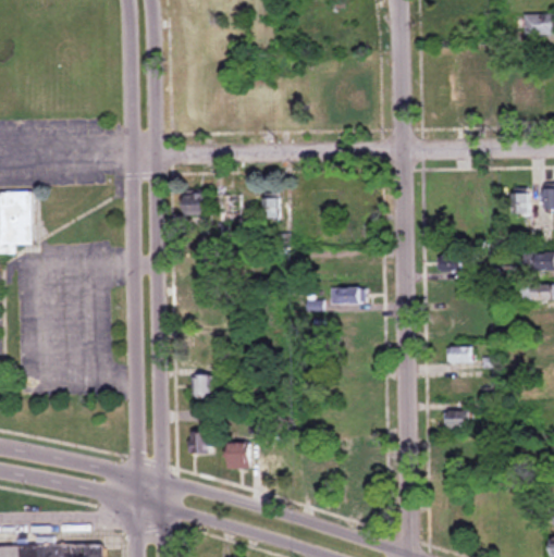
[(553,9),(553,0),(521,0),(522,9),(553,9)]
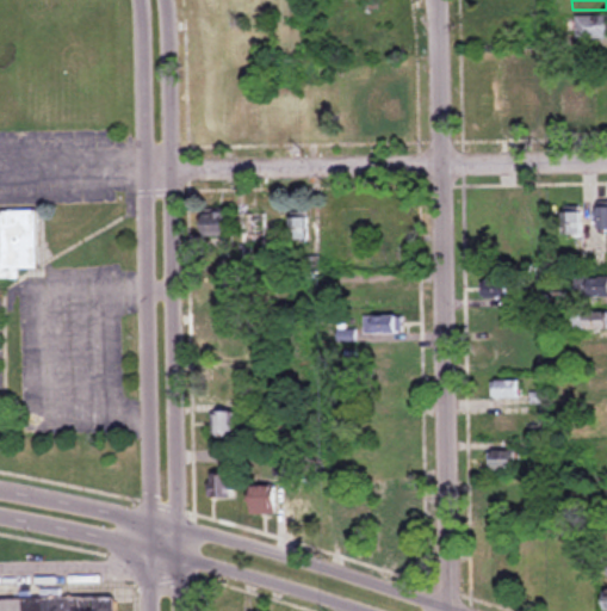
[(606,16),(573,16),(573,39),(606,39),(606,16)]
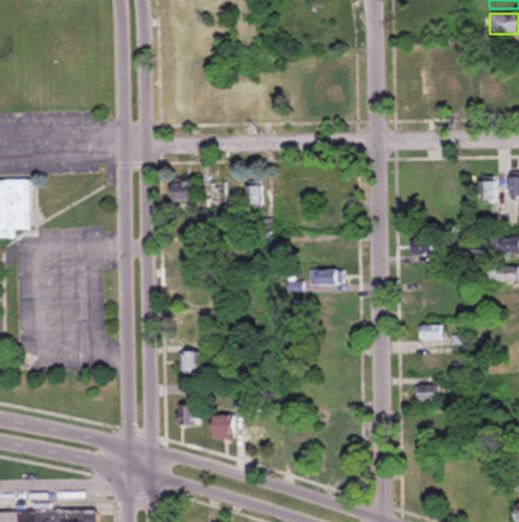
[(492,76),(478,76),(478,102),(492,102),(492,76)]
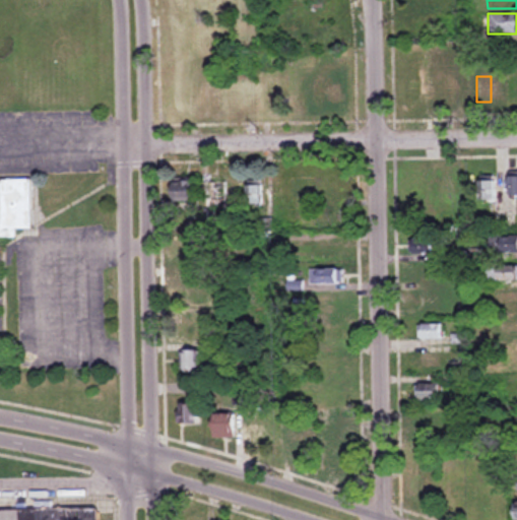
[(516,78),(504,79),(504,103),(516,103),(516,78)]
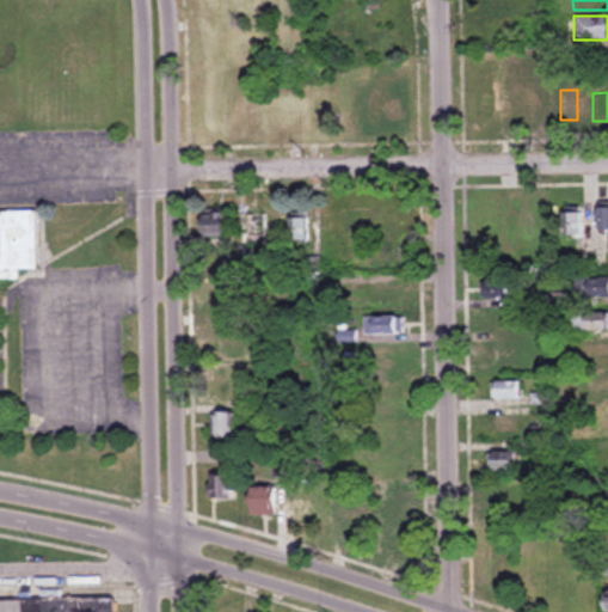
[(26,206),(0,204),(0,275),(5,275),(5,264),(25,264),(26,206)]
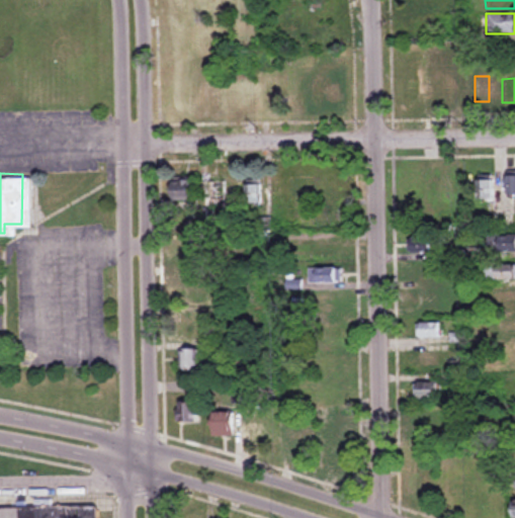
[(505,194),(514,193),(514,175),(505,175),(505,194)]
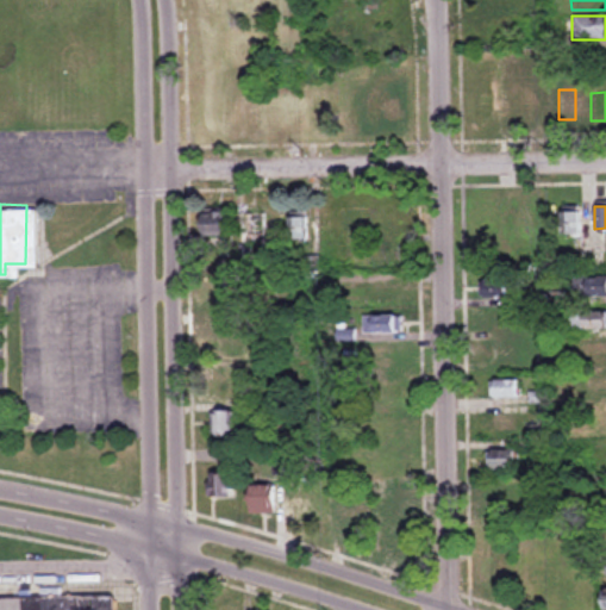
[(202,211),(202,237),(225,237),(225,211),(202,211)]
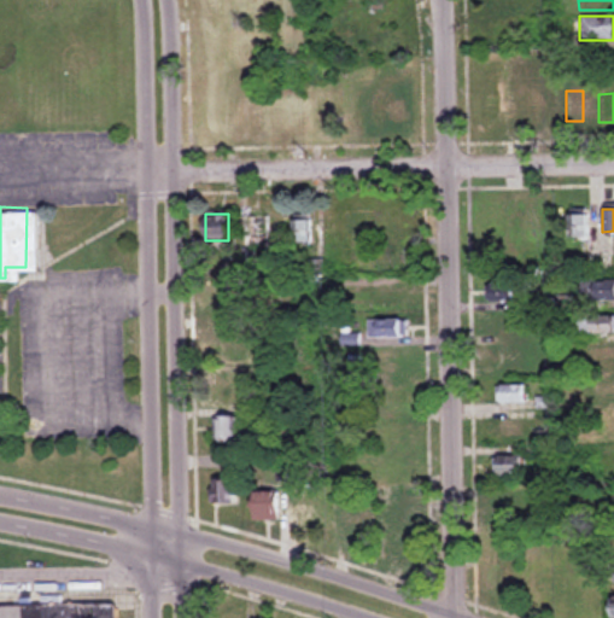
[(585,214),(568,214),(568,240),(585,240),(585,214)]
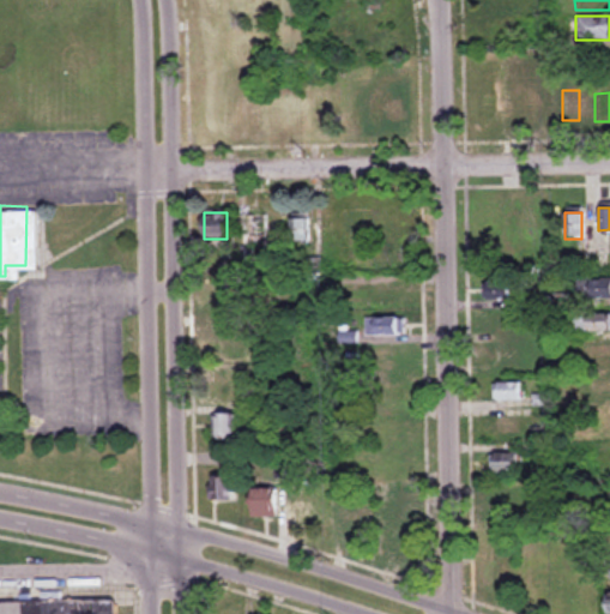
[(307,240),(307,218),(289,218),(289,240),(307,240)]
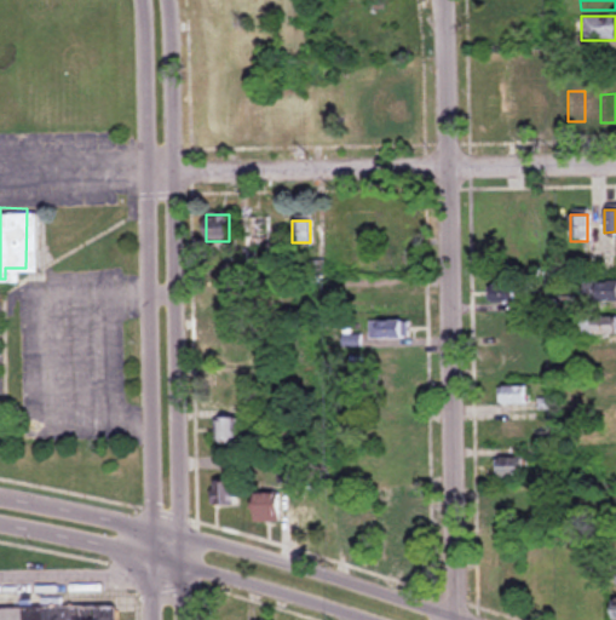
[(516,275),(514,257),(500,257),(501,276),(516,275)]
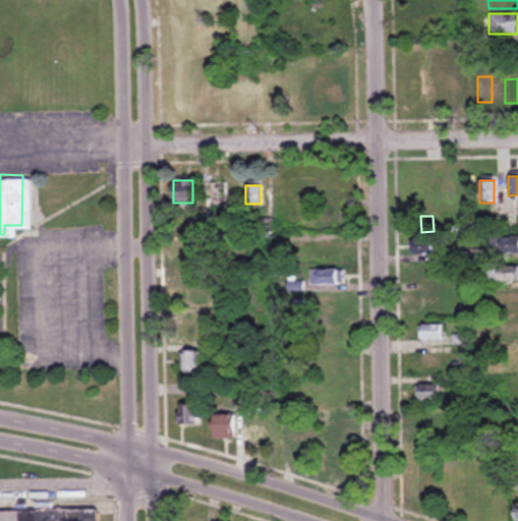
[(517,235),(488,235),(488,253),(517,252),(517,235)]
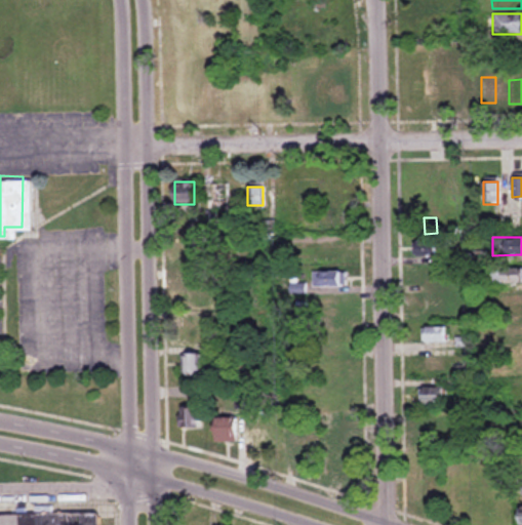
[(442,245),(416,245),(416,256),(442,256),(442,245)]
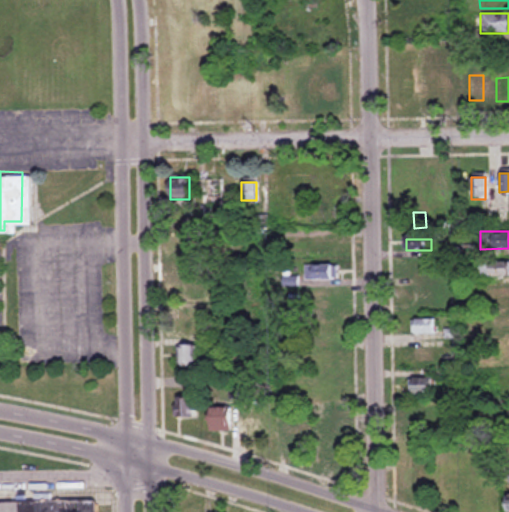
[(508,260),(477,261),(477,276),(508,276),(508,260)]
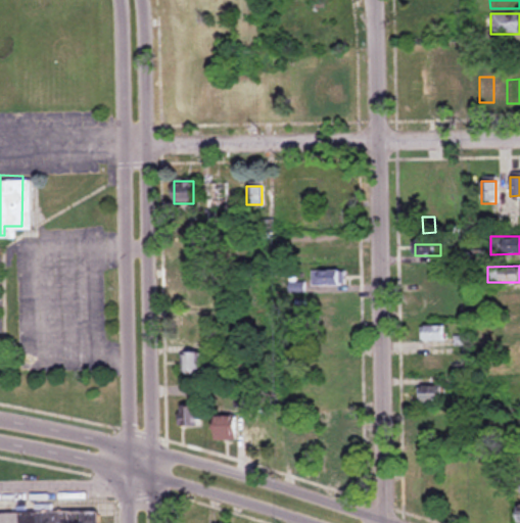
[(309,285),(341,285),(341,271),(309,271),(309,285)]
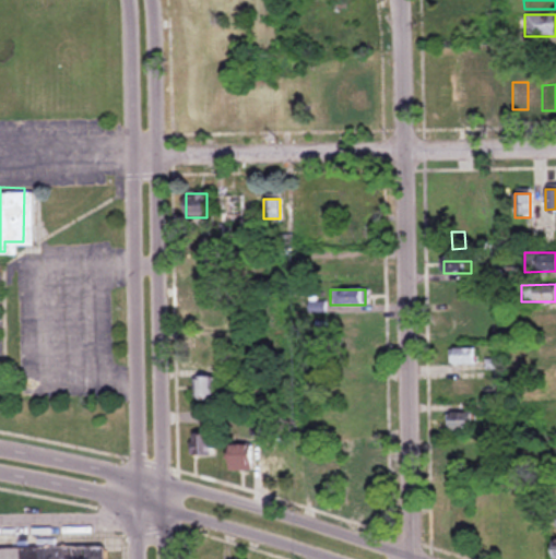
[(555,332),(555,316),(535,316),(535,332),(555,332)]
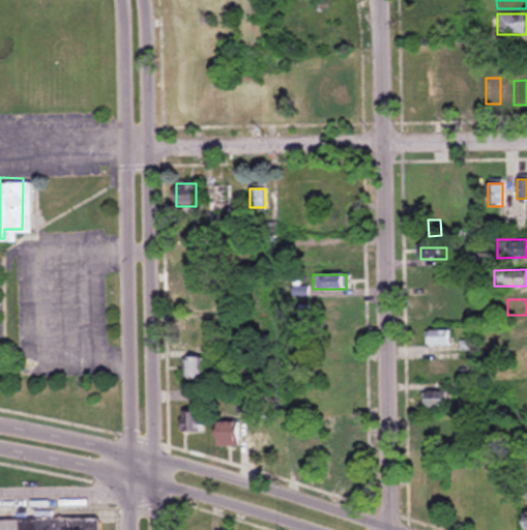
[(423,330),(423,346),(448,346),(448,330),(423,330)]
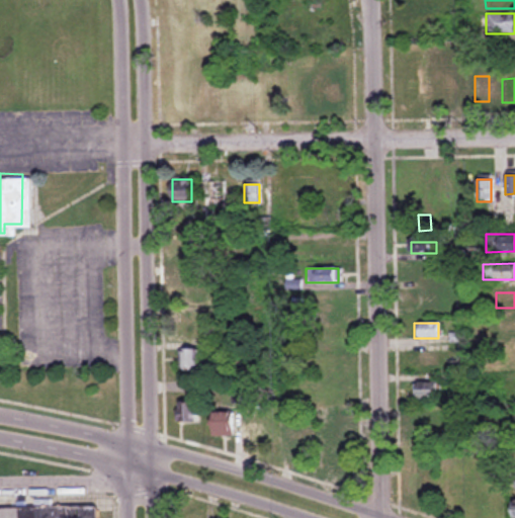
[(181,350),(181,370),(197,370),(197,350),(181,350)]
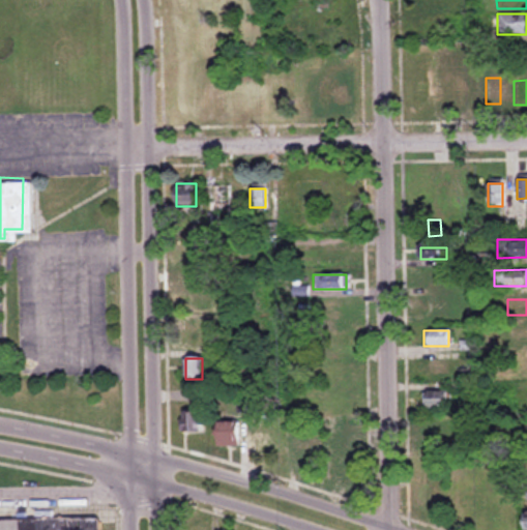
[(421,390),(421,408),(447,408),(447,390),(421,390)]
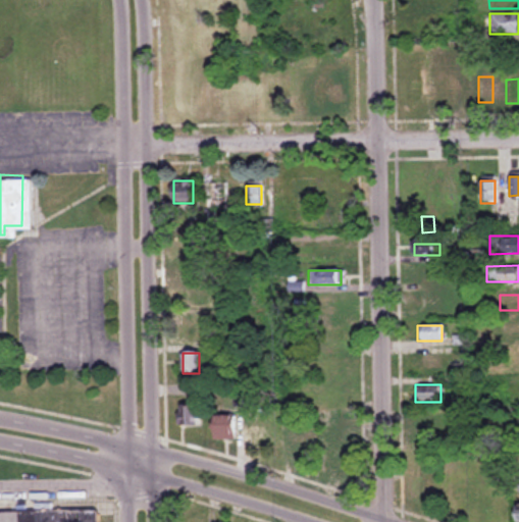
[(198,425),(198,405),(177,405),(177,425),(198,425)]
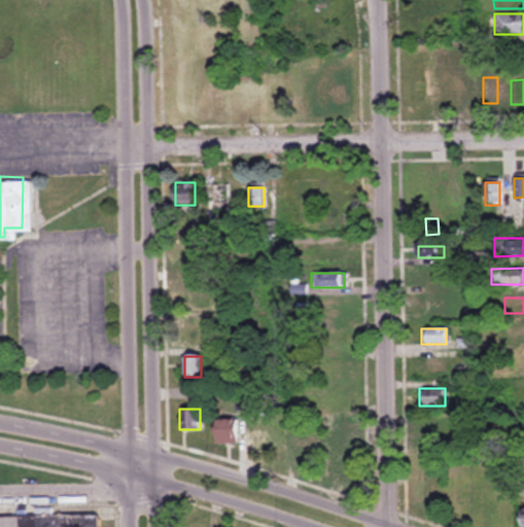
[(214,444),(235,444),(235,420),(214,420),(214,444)]
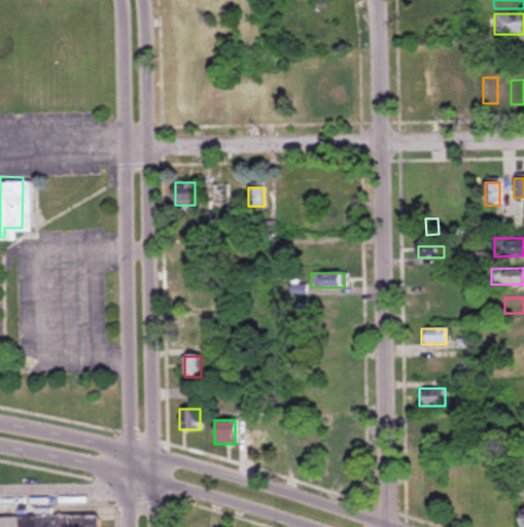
[(0,526),(97,526),(97,515),(0,516),(0,526)]
